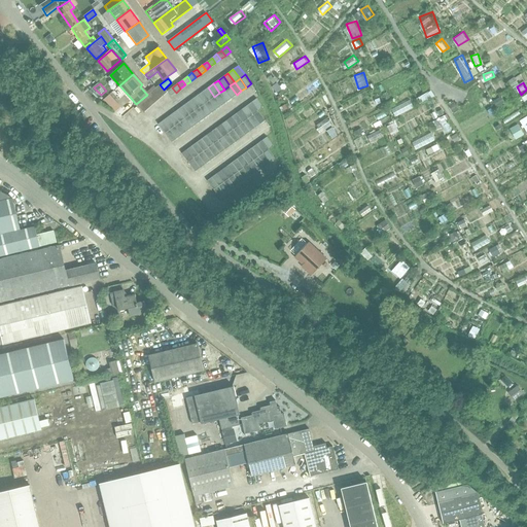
[(147,95),(136,104),(136,105),(143,113),(166,93),(164,90),(160,84),(153,90),(147,95)]
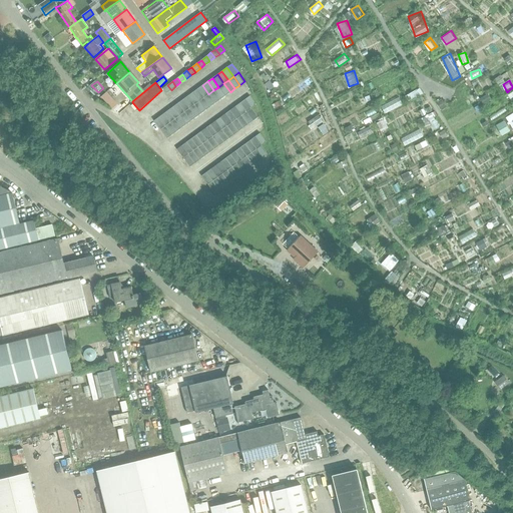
[(223,83),(218,87),(225,96),(230,92),(223,83)]
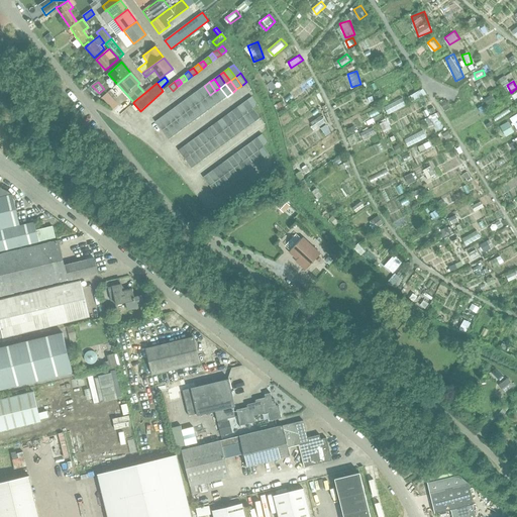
[(173,91),(169,86),(164,89),(168,94),(173,91)]
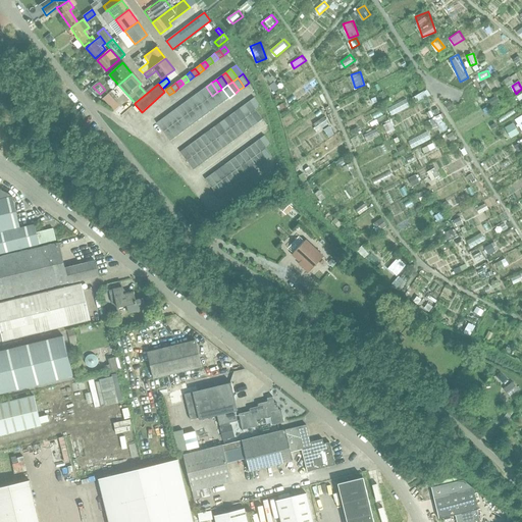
[(212,96),(206,87),(201,90),(208,99),(212,96)]
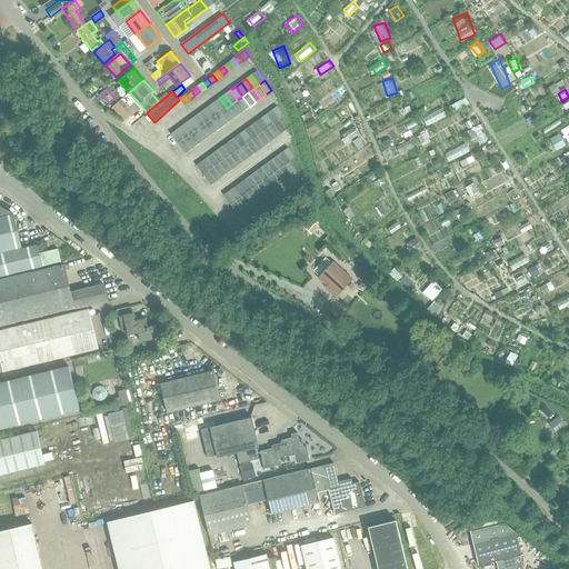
[(451,103),(456,111),(471,103),(468,96),(451,103)]
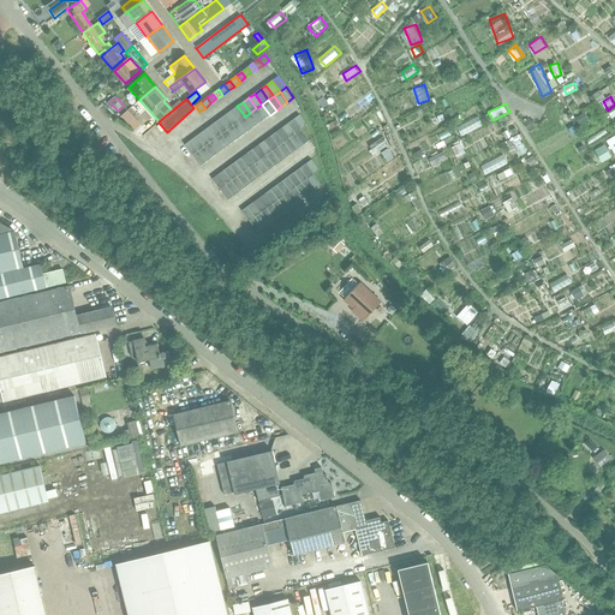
[(262,105),(256,108),(264,119),(270,115),(262,105)]
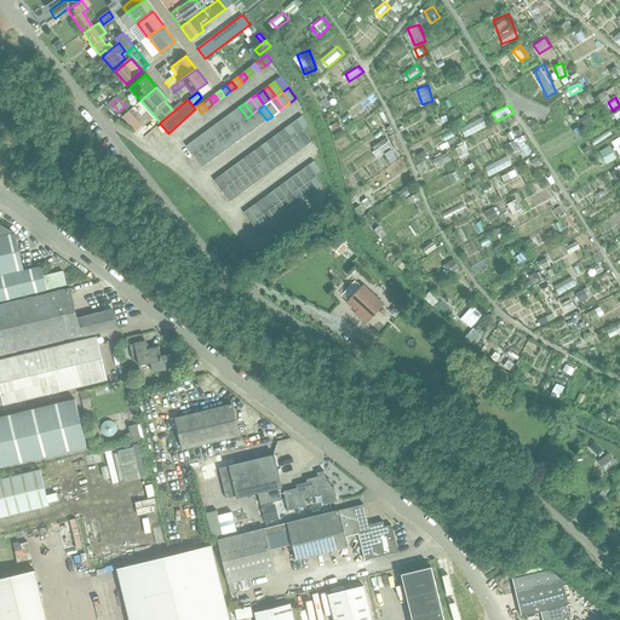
[(247,118),(239,107),(233,112),(241,122),(247,118)]
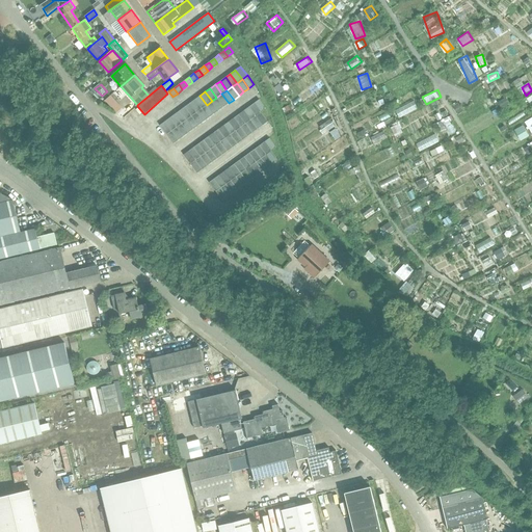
[(221,94),(216,98),(223,107),(229,103),(221,94)]
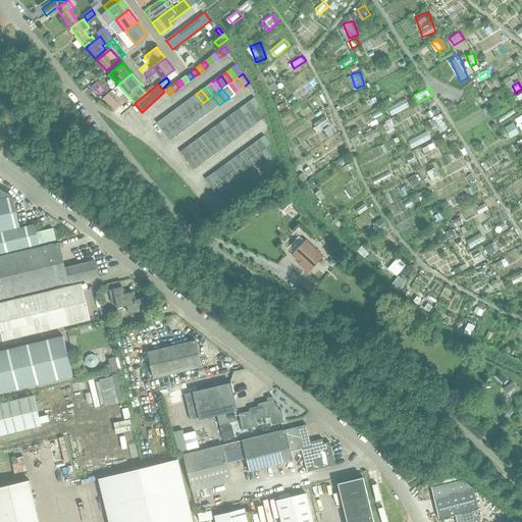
[(196,94),(191,97),(198,106),(203,103),(196,94)]
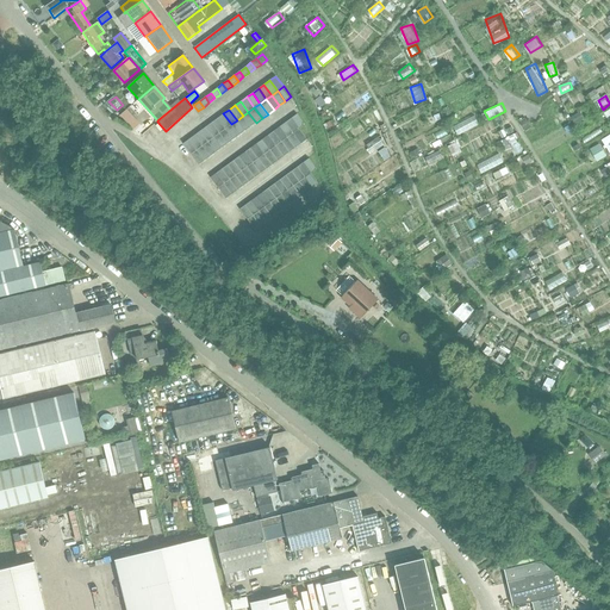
[(248,112),(243,116),(250,126),(256,123),(248,112)]
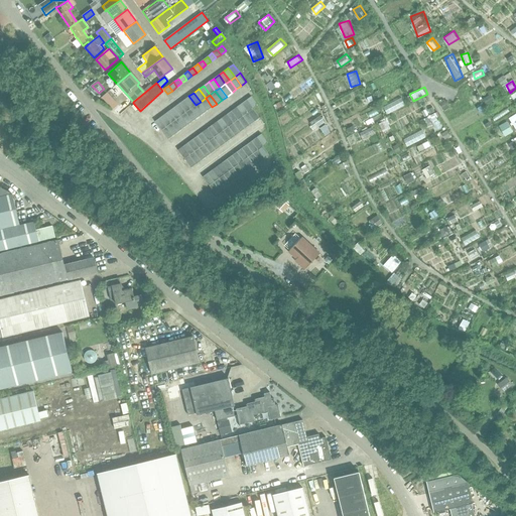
[(188,96),(184,100),(190,109),(196,105),(188,96)]
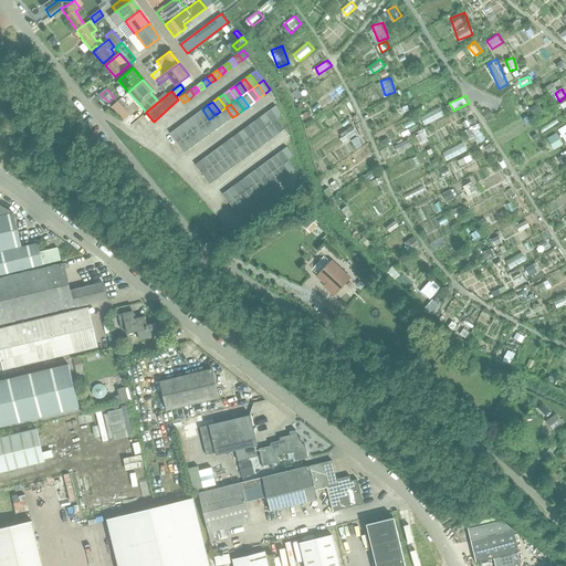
[(422,117),(428,125),(447,113),(441,105),(422,117)]
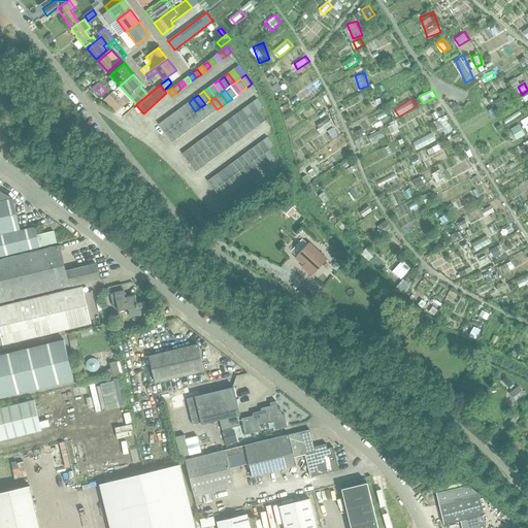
[(257,99),(252,102),(259,111),(264,108),(257,99)]
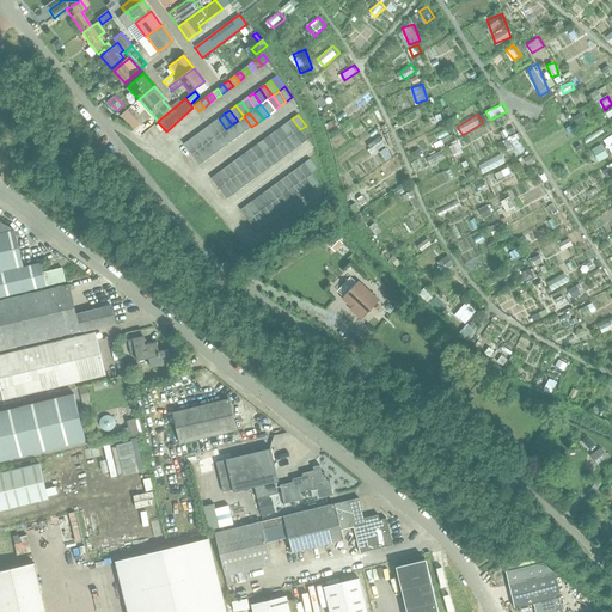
[(561,124),(569,120),(567,115),(558,118),(561,124)]
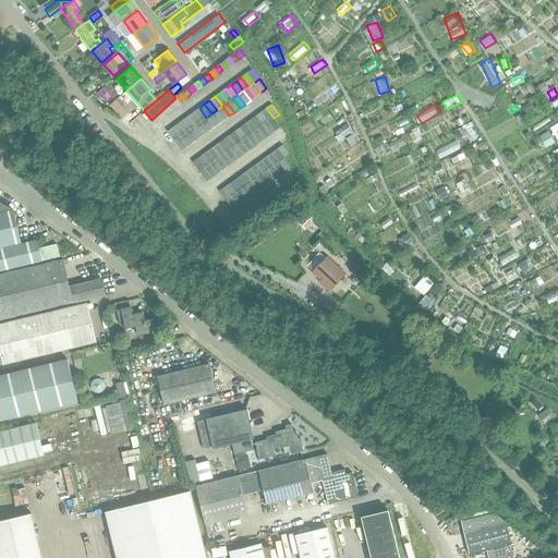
[(222,106),(217,110),(223,120),(229,116),(222,106)]
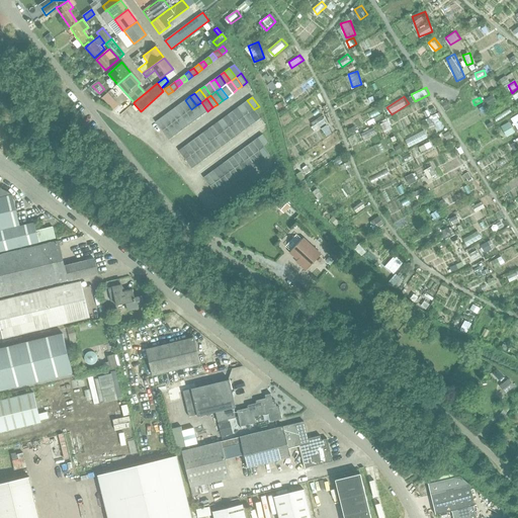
[(191,109),(185,100),(180,104),(186,113),(191,109)]
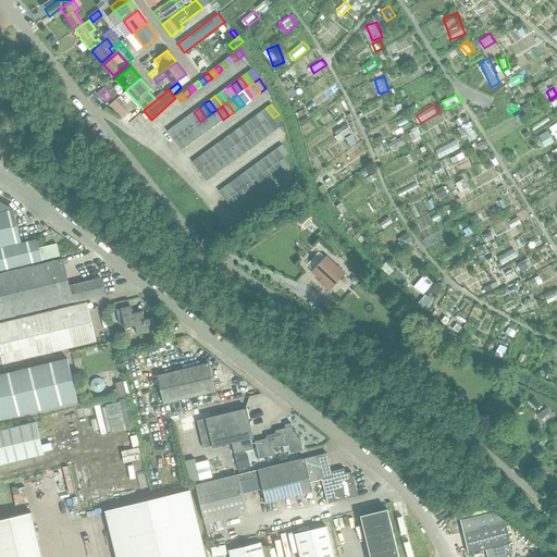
[(265,108),(260,112),(268,122),(273,118),(265,108)]
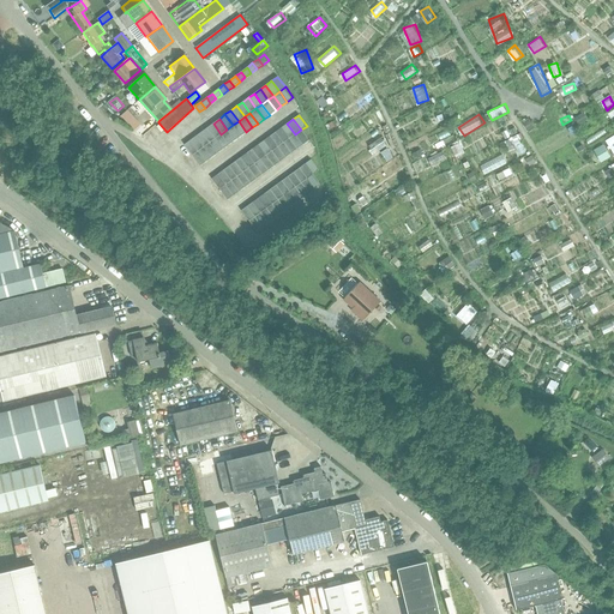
[(239,121),(233,125),(240,136),(246,132),(239,121)]
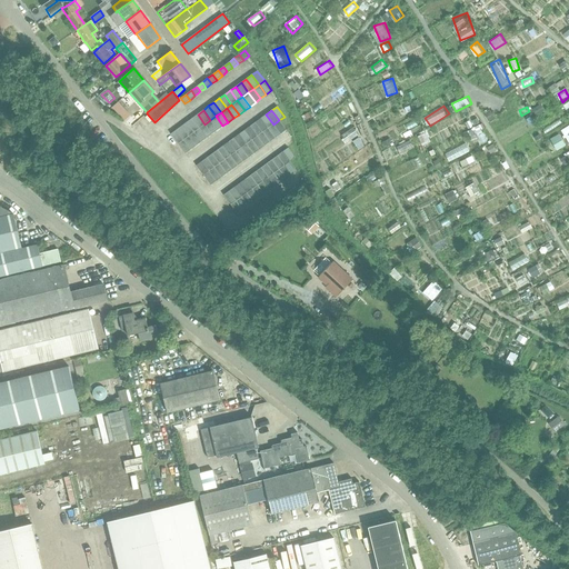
[(205,125),(198,115),(192,118),(199,128),(205,125)]
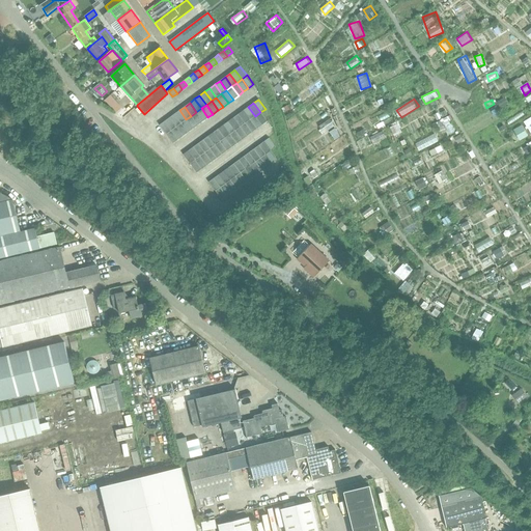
[(250,119),(255,116),(248,107),(244,110),(250,119)]
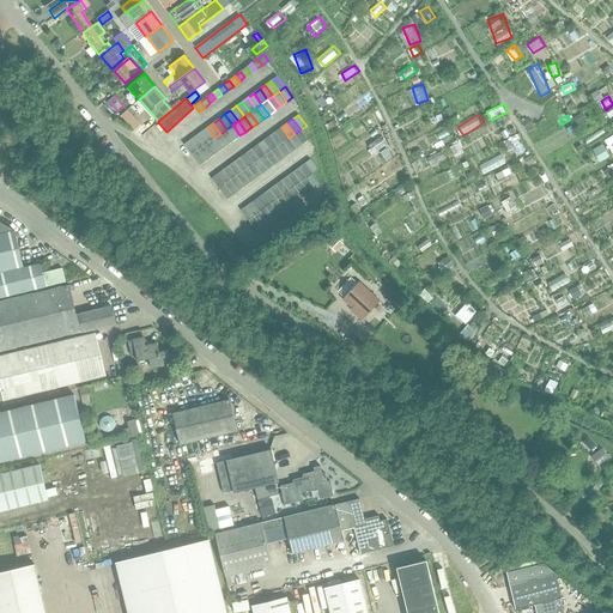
[(232,125),(226,129),(235,140),(240,135),(232,125)]
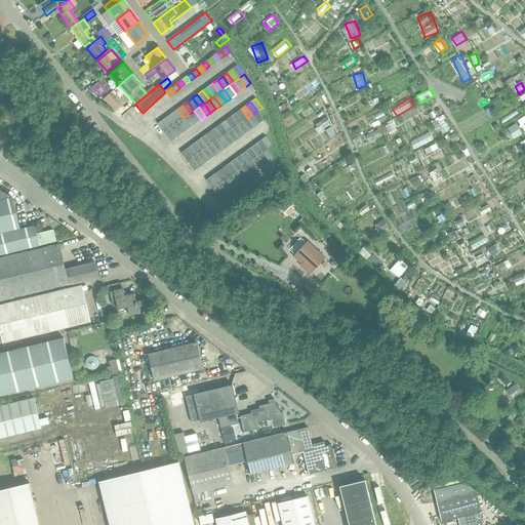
[(184,118),(177,109),(172,113),(178,122),(184,118)]
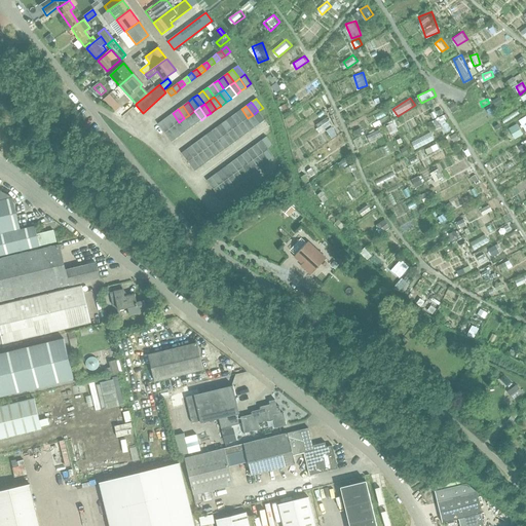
[(248,118),(241,109),(236,113),(242,122),(248,118)]
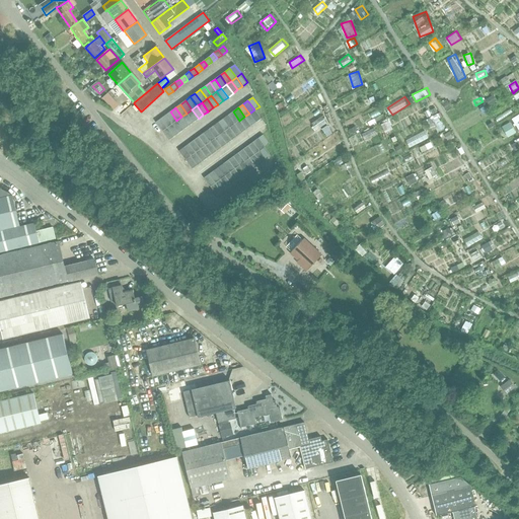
[(199,119),(192,109),(187,114),(194,122),(199,119)]
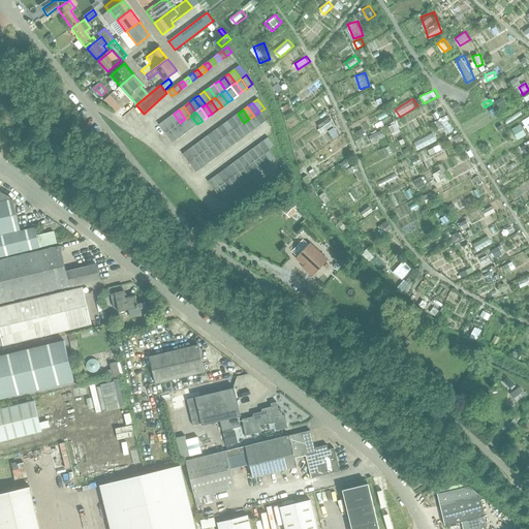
[(259,112),(254,116),(260,125),(266,121),(259,112)]
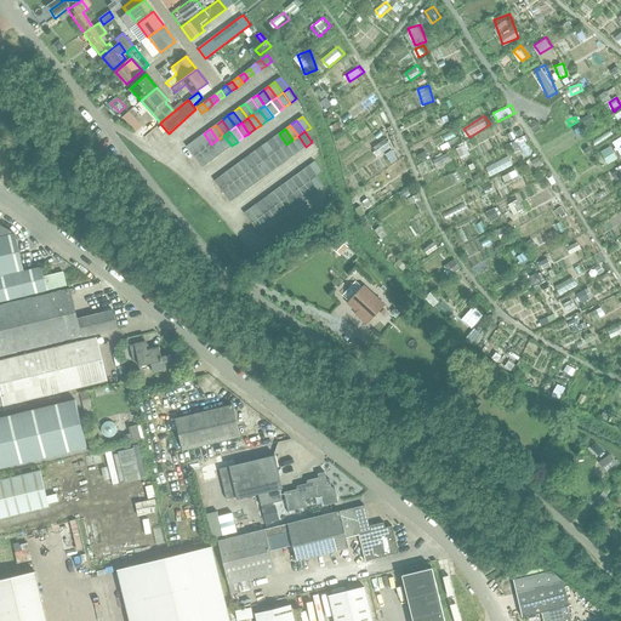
[(211,144),(204,134),(198,137),(206,148),(211,144)]
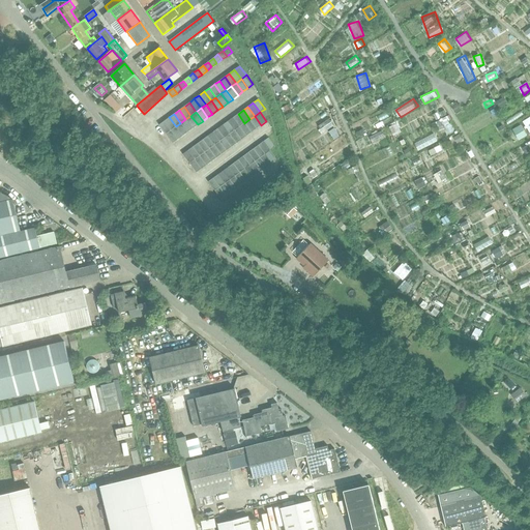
[(244,123),(238,114),(233,117),(239,126),(244,123)]
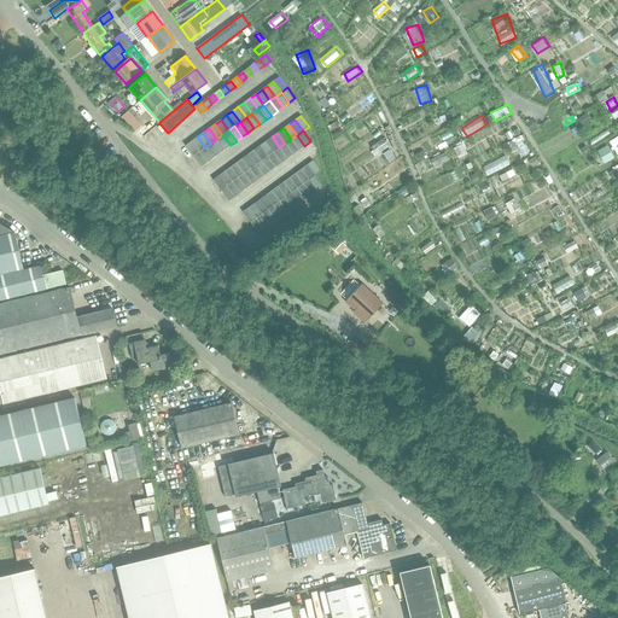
[(222,135),(216,139),(225,150),(231,145),(222,135)]
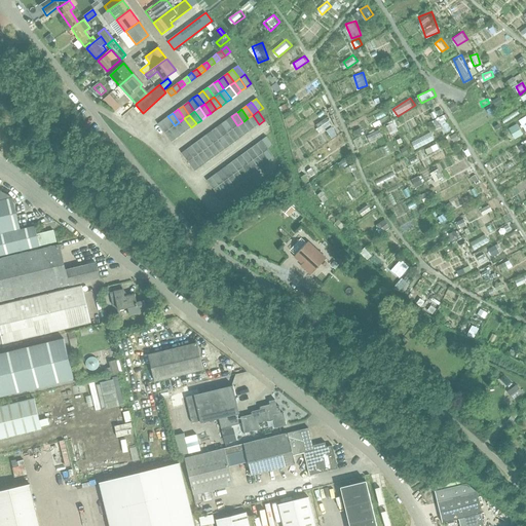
[(255,127),(259,124),(253,115),(248,118),(255,127)]
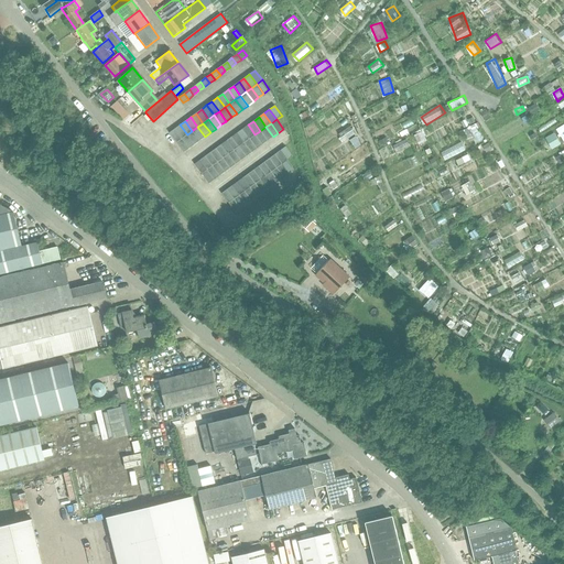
[(180,125),(174,129),(182,139),(187,134),(180,125)]
